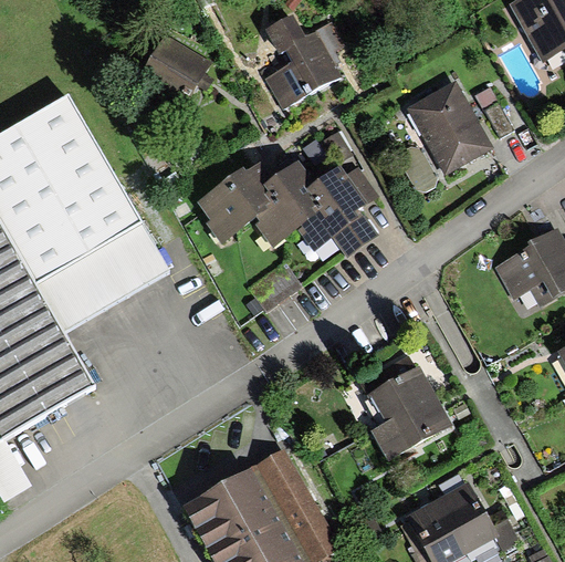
[(512,0),(509,2),(542,62),(564,49),(564,0),(512,0)]
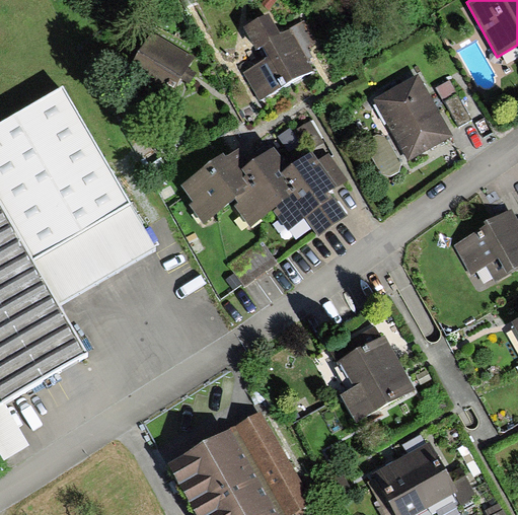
[(243,69),(259,97),(313,68),(305,53),(292,29),(280,35),(269,14),(243,27),(255,51),(264,47),(269,56),(243,69)]
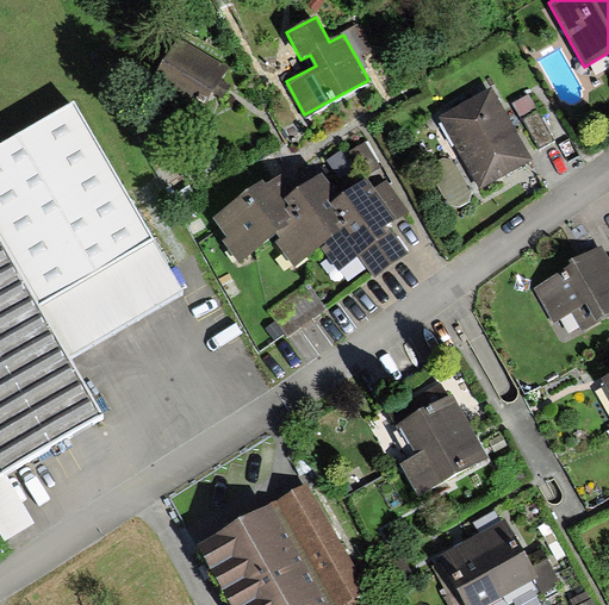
[(225,62),(179,36),(157,74),(176,83),(161,112),(190,128),(216,79),(225,62)]
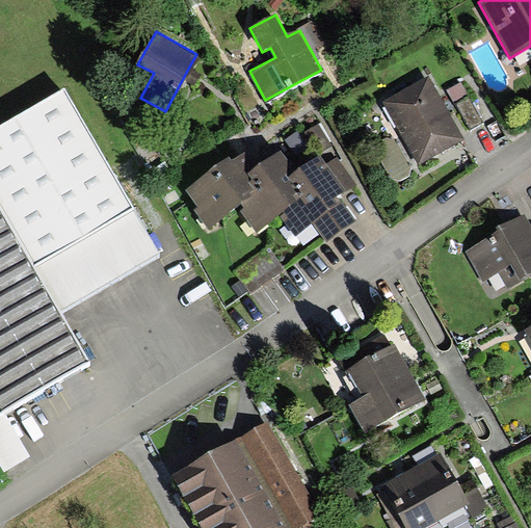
[(419,163),(462,138),(449,114),(426,73),(382,98),(419,163)]
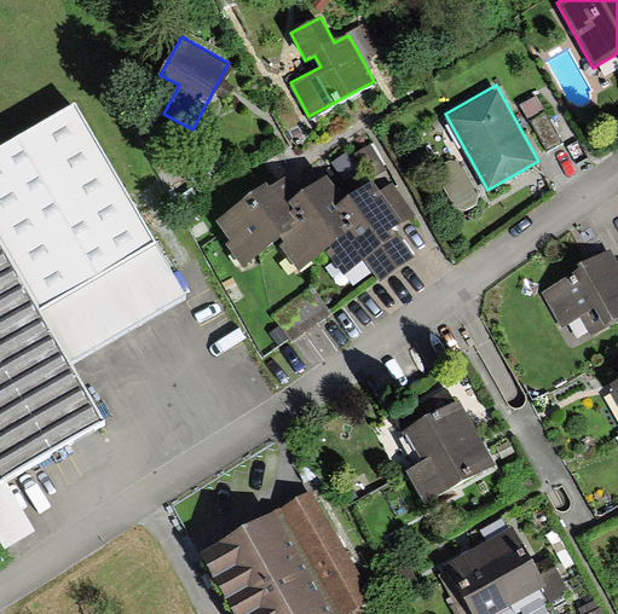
[(519,100),(546,149),(562,140),(536,91),(519,100)]
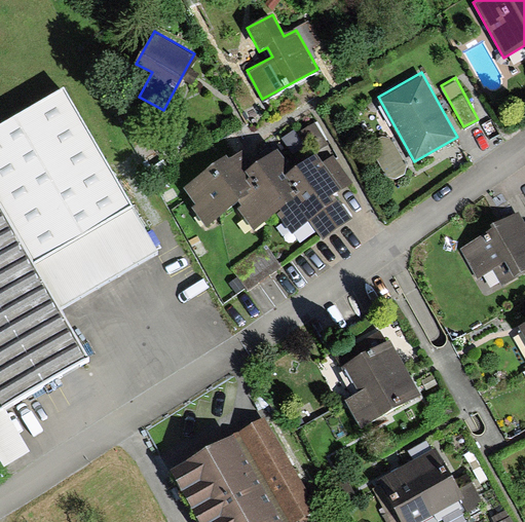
[(0,405),(69,367),(86,357),(59,307),(157,250),(64,88),(0,124),(0,405)]
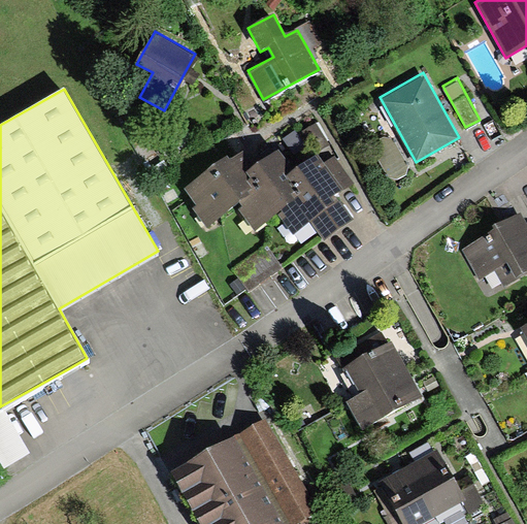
[(277,216),(291,234),(311,220),(324,236),(351,217),(335,195),(353,182),(327,148),(293,172),(286,177),(294,190),(288,194),(294,203),(277,216)]
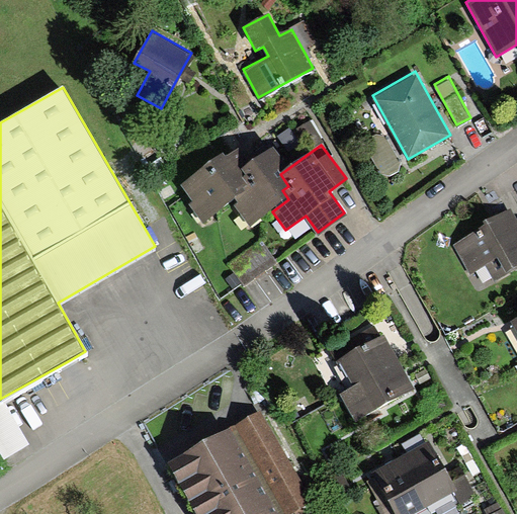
[(192,201),(188,204),(201,223),(231,202),(244,192),(242,189),(246,186),(242,179),(245,177),(240,170),(249,164),(238,148),(226,157),(223,154),(179,184),(192,201)]
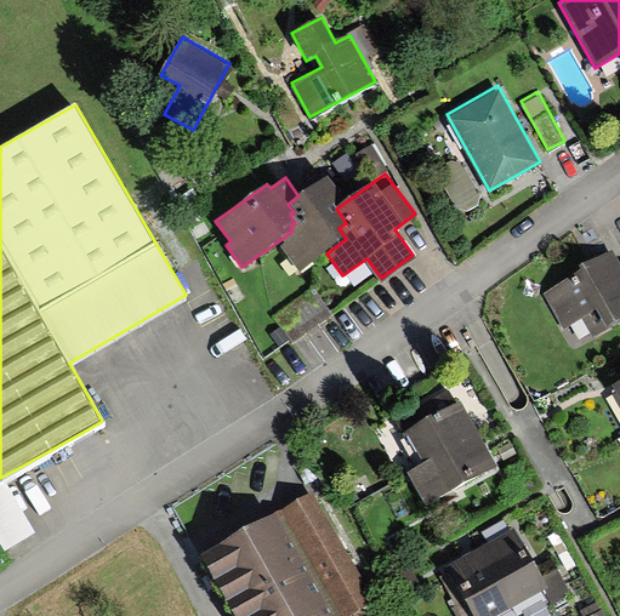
[(293,231),(277,243),(299,273),(326,254),(346,239),(339,228),(346,223),(336,209),(345,203),(326,177),(299,197),(288,204),(294,212),(290,215),(295,223),(290,227),(293,231)]
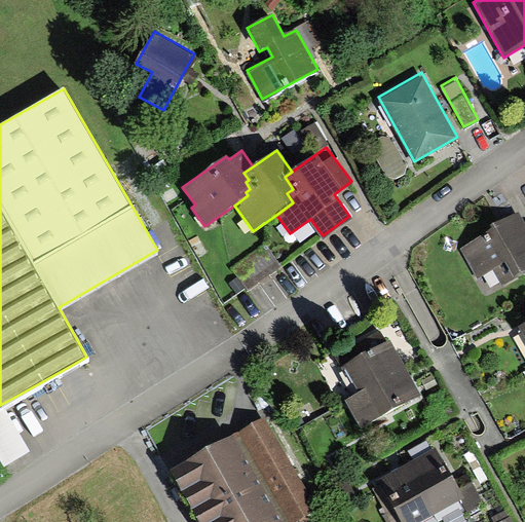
[(490,229),(460,247),(477,276),(492,268),(501,285),(524,270),(524,219),(519,209),(489,226),(490,229)]
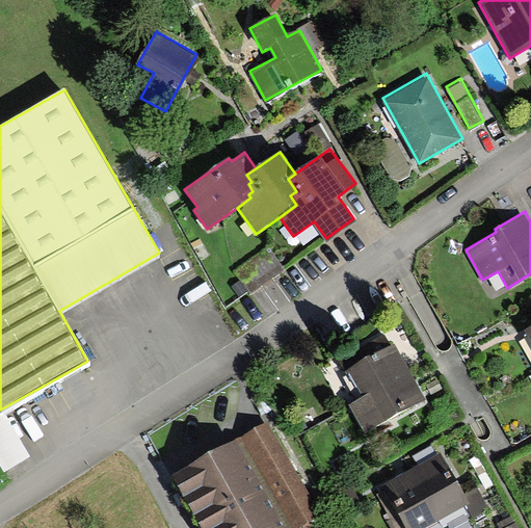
[(348,400),(365,429),(425,397),(415,379),(403,358),(394,341),(347,367),(362,393),(348,400)]
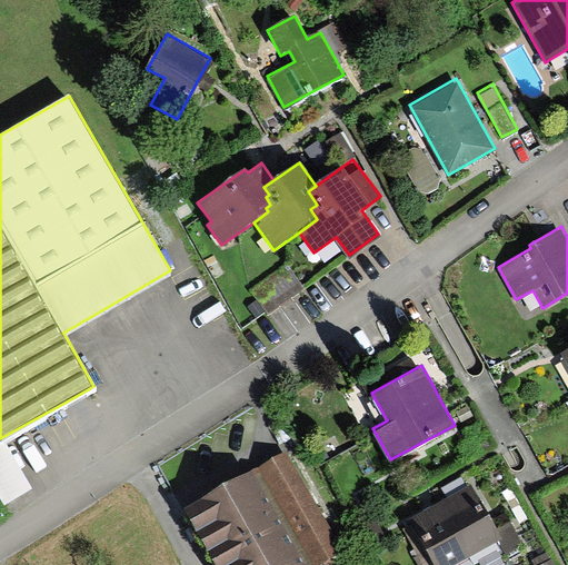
[(285,449),(257,465),(314,564),(315,564),(342,549),(285,449)]
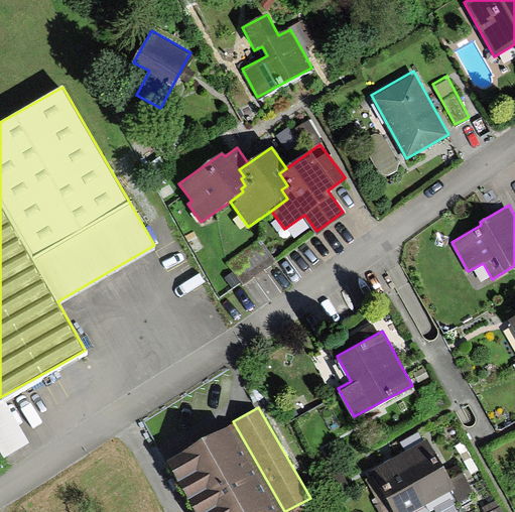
[(387,461),(370,471),(393,511),(410,511),(453,488),(459,500),(474,492),(457,463),(444,470),(426,438),(422,440),(417,431),(402,439),(401,440),(406,450),(387,461)]
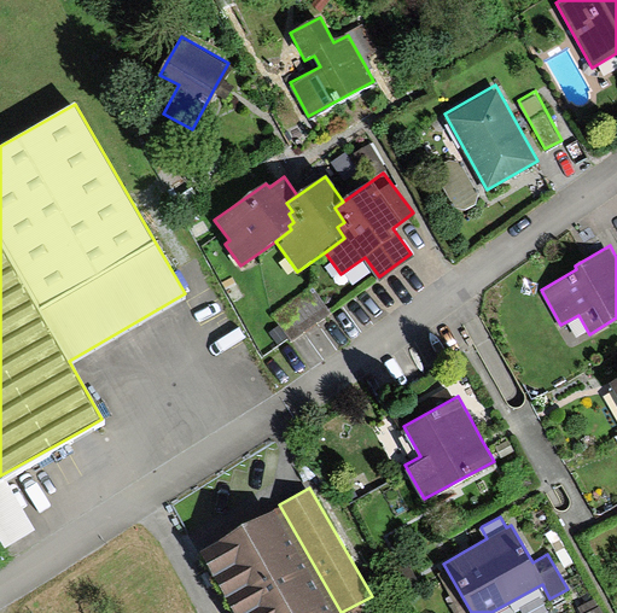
[(325,612),(269,518),(202,556),(234,612),(325,612)]
